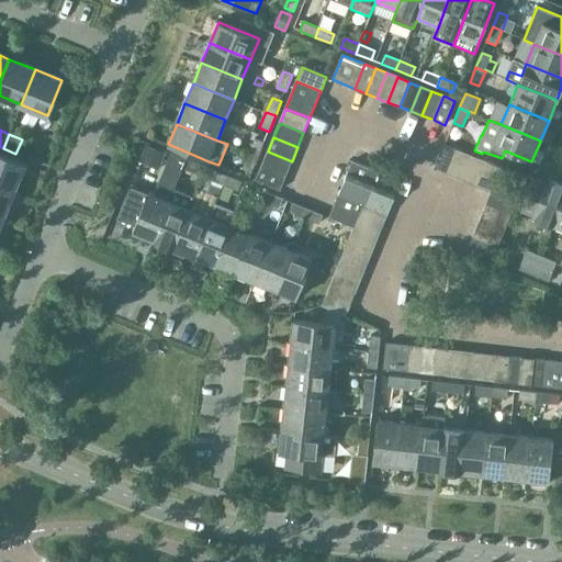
[(256,138),(249,153),(259,156),(265,142),(256,138)]
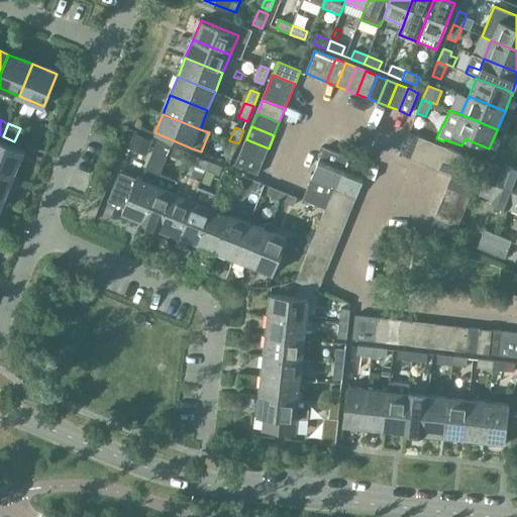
[(128,149),(144,157),(151,140),(134,133),(128,149)]
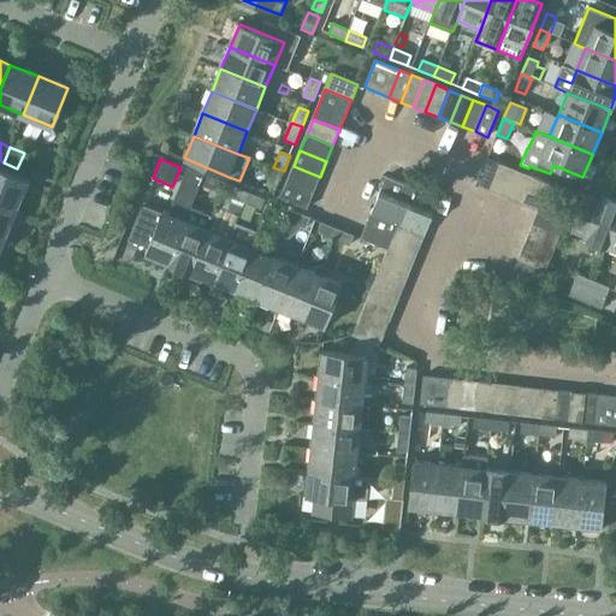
[(475,185),(491,191),(502,165),(486,159),(475,185)]
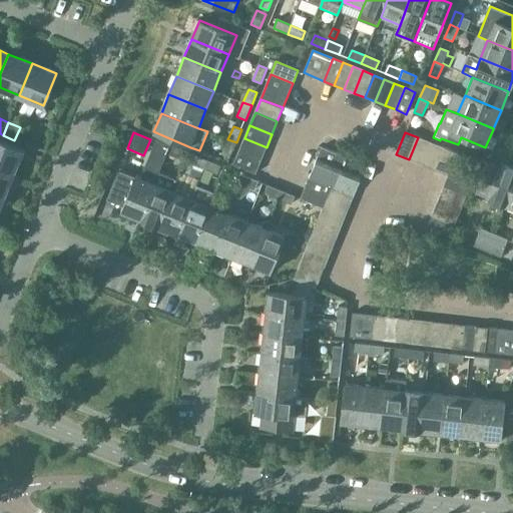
[(409,159),(422,164),(431,142),(418,137),(409,159)]
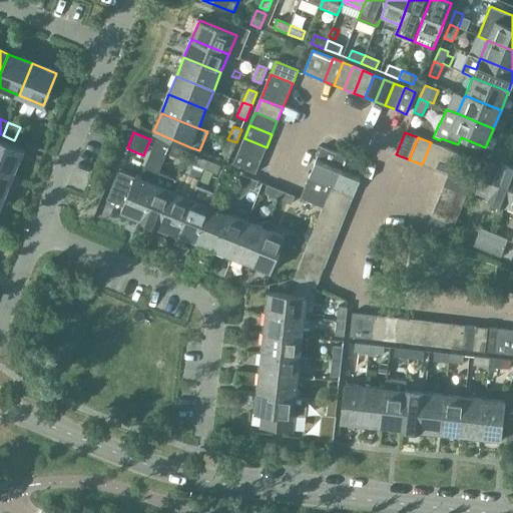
[(267,147),(244,138),(233,164),(255,173),(267,147)]
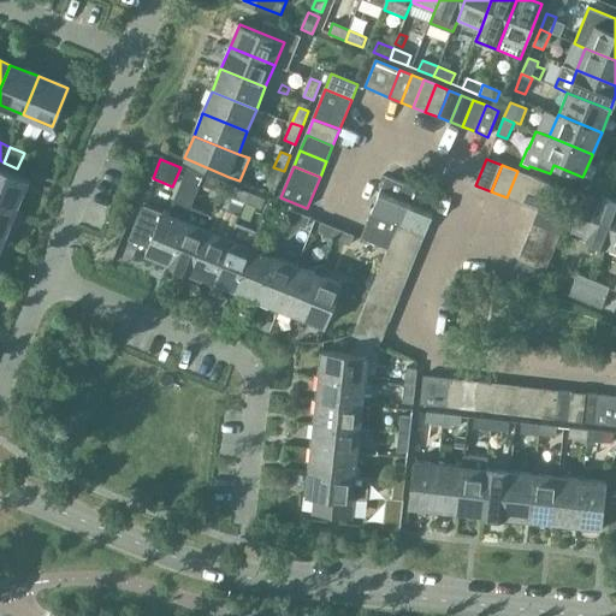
[(188,167),(179,189),(196,196),(201,185),(200,184),(205,175),(188,167)]
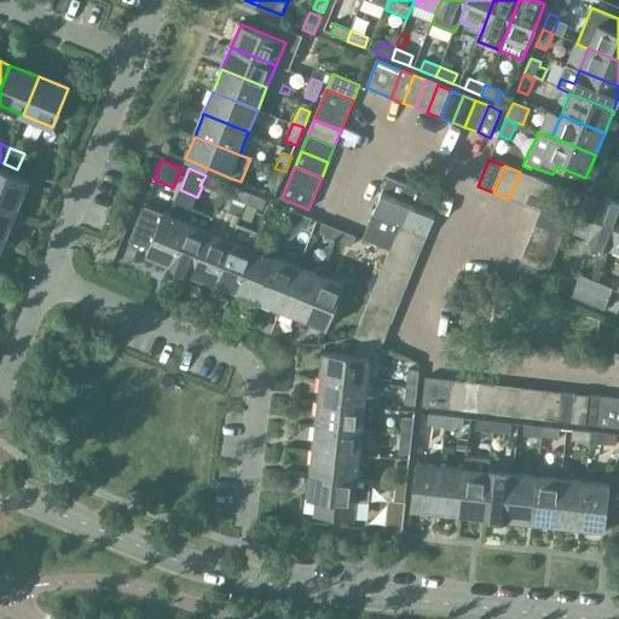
[(285,172),(275,168),(268,185),(278,190),(285,172)]
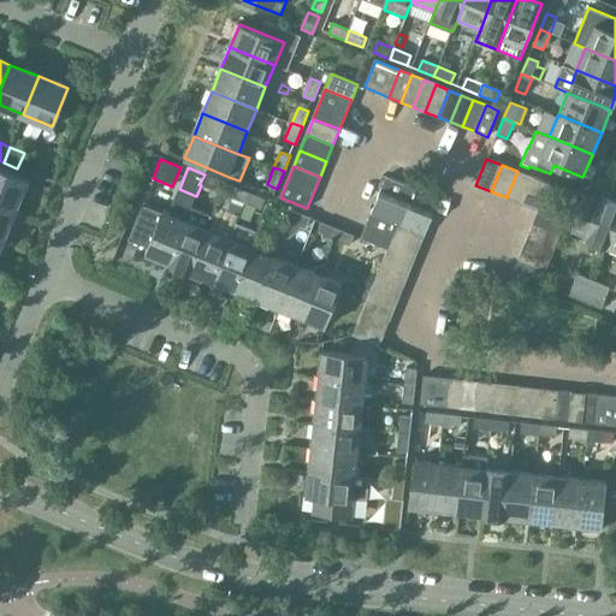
[(0,169),(0,202),(16,209),(27,181),(0,169)]
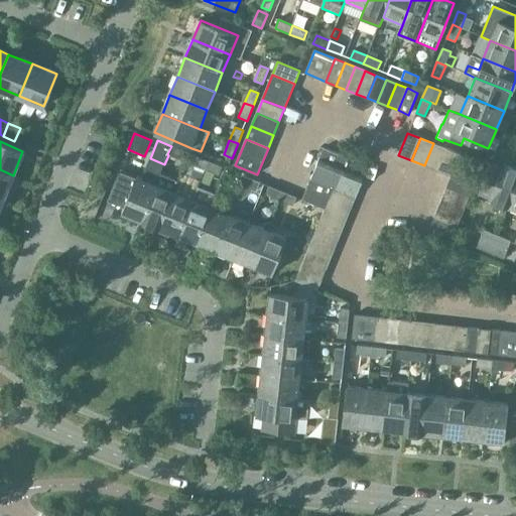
[(424,165),(437,171),(446,149),(433,143),(424,165)]
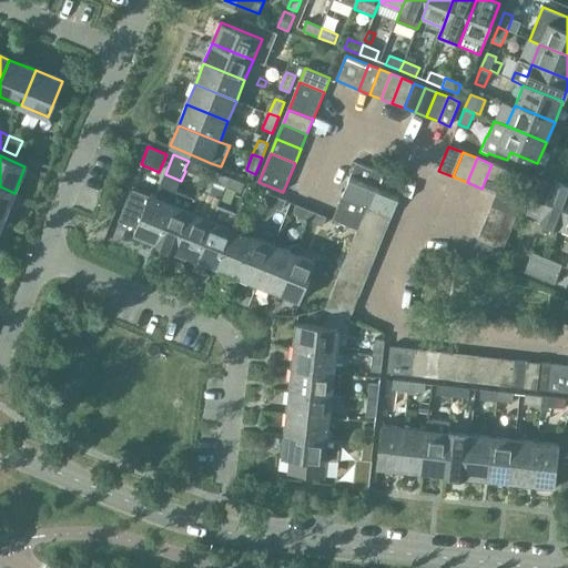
[(189,161),(184,170),(185,171),(200,176),(204,166),(189,161)]
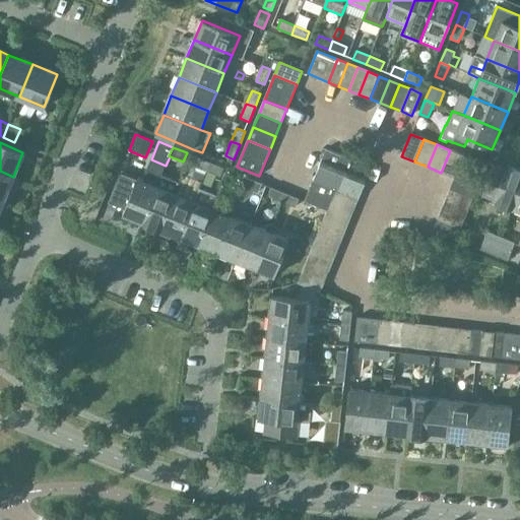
[(326,149),(310,190),(332,199),(336,189),(344,169),(348,158),(326,149)]
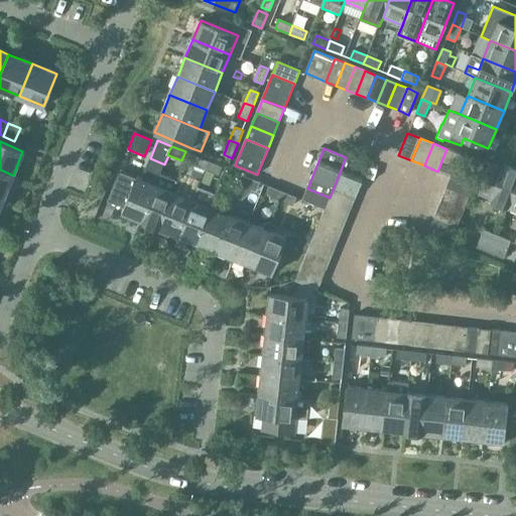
[(450,176),(446,187),(470,197),(475,185),(454,177),(463,155),(446,149),(437,171),(450,176)]
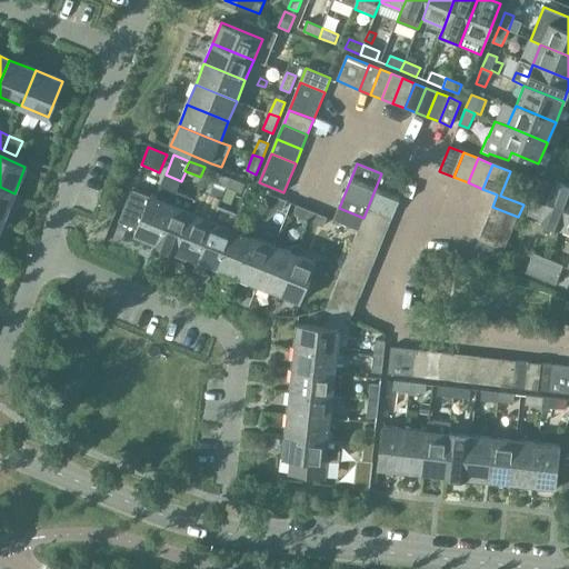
[(211,181),(215,182),(210,195),(202,191),(192,212),(176,252),(197,260),(213,220),(212,220),(221,199),(220,199),(225,187),(226,188),(230,178),(215,172),(211,181)]
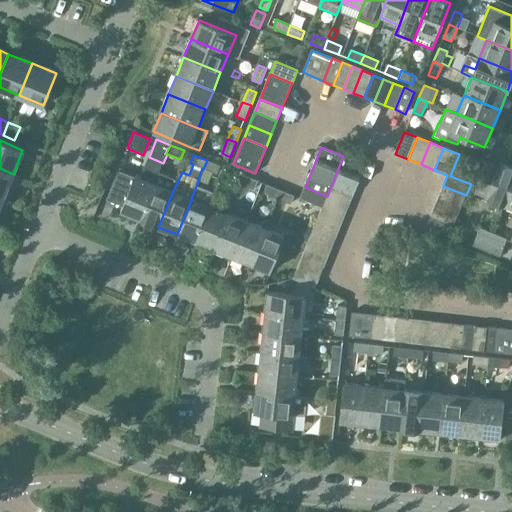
[(365,165),(343,156),(339,166),(361,175),(365,165)]
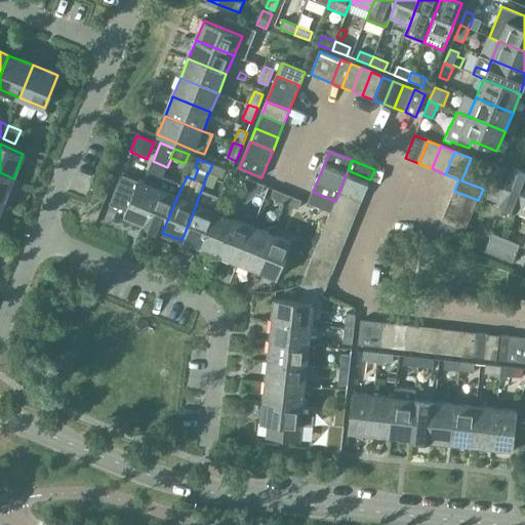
[(227,170),(212,164),(208,173),(223,178),(227,170)]
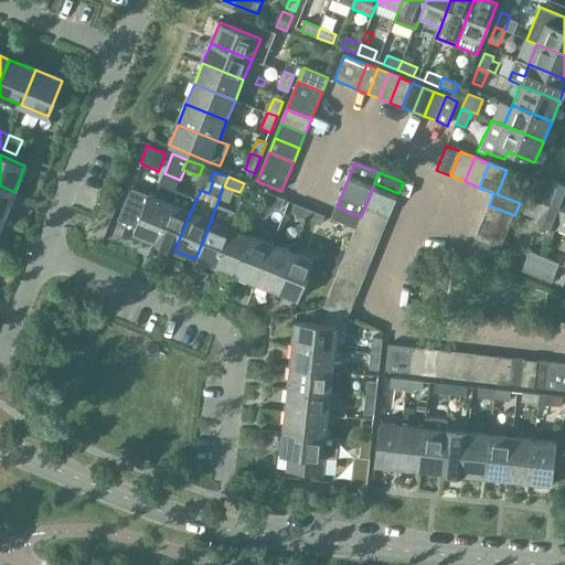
[(535,219),(556,226),(564,204),(564,183),(552,178),(550,183),(537,179),(523,212),(536,217),(535,219)]
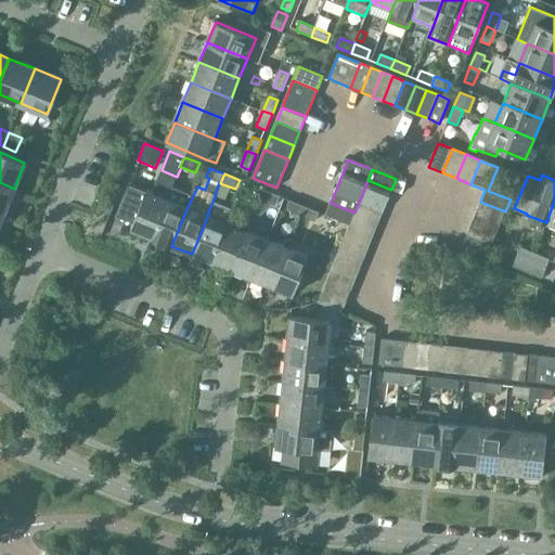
[(368,180),(359,202),(383,213),(391,190),(368,180)]
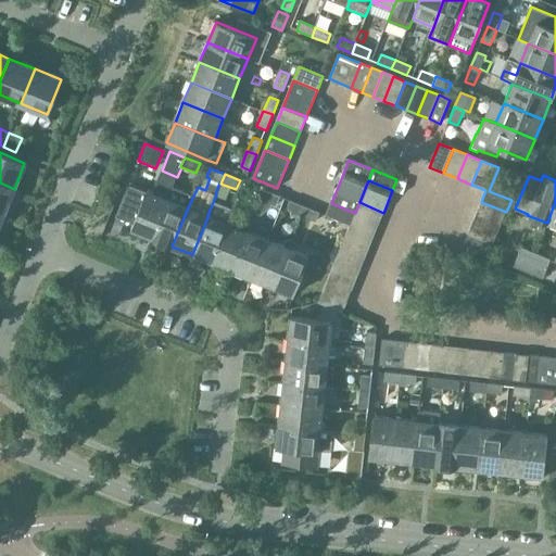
[(0,182),(0,213),(3,214),(14,189),(0,182)]
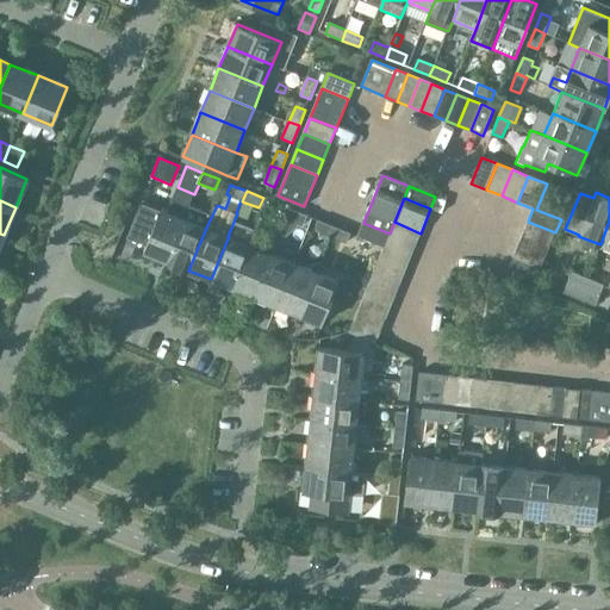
[(265,210),(286,218),(291,209),(268,200),(265,210)]
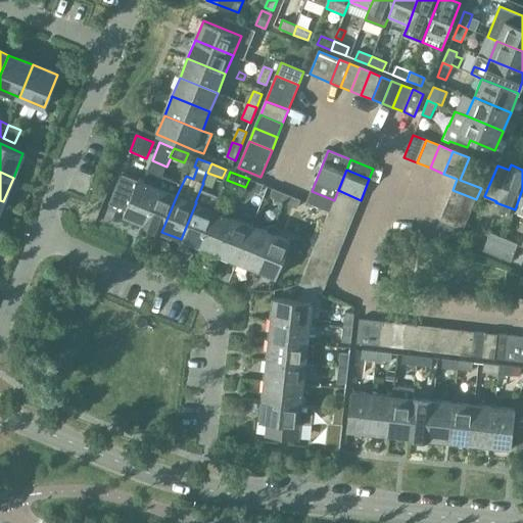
[(143,224),(158,187),(138,179),(137,182),(122,176),(110,203),(126,209),(123,216),(143,224)]
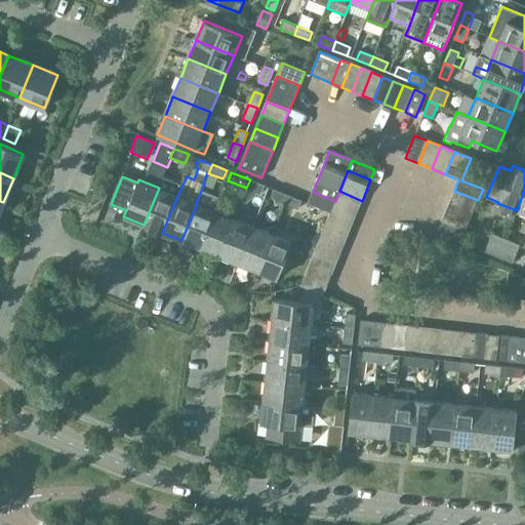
[(162,233),(177,196),(182,186),(163,177),(159,188),(144,225),(162,233)]
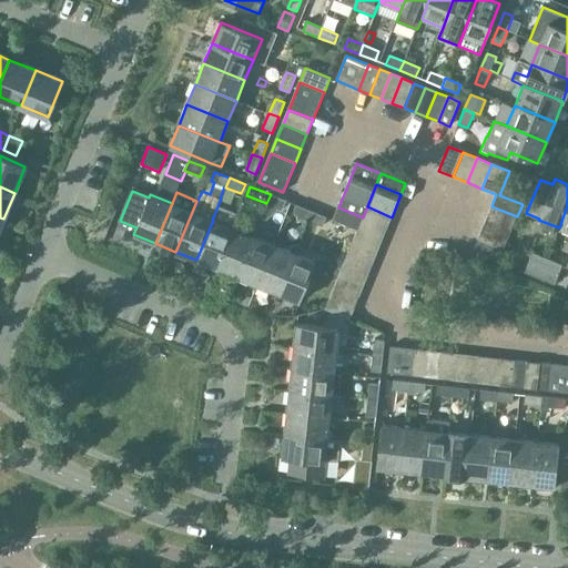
[(271,194),(266,203),(282,210),(286,201),(271,194)]
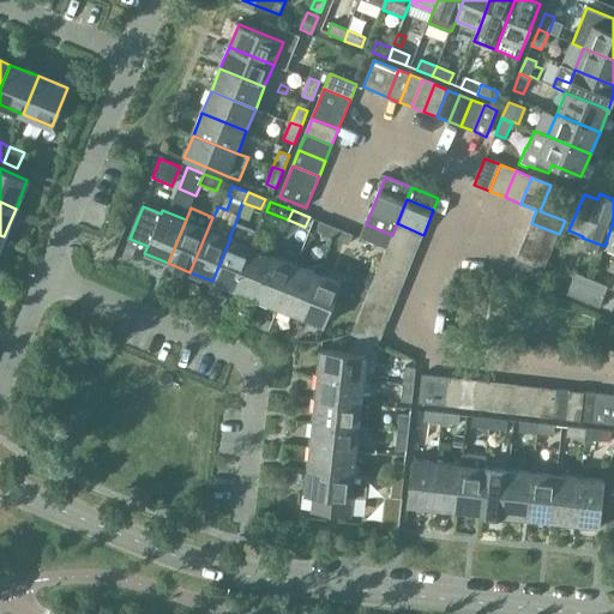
[(317,232),(333,239),(337,229),(320,222),(317,232)]
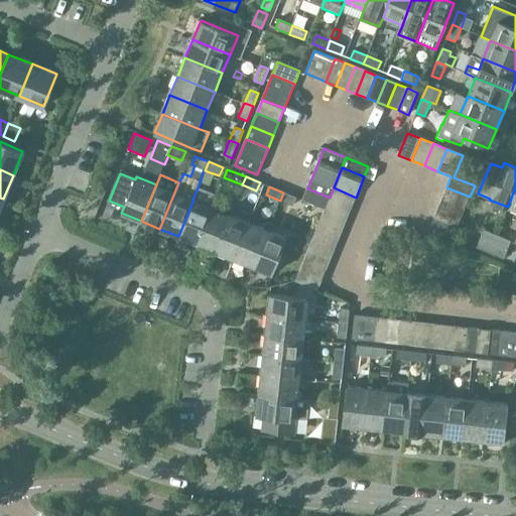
[(178,236),(197,244),(212,208),(217,195),(199,187),(194,200),(178,236)]
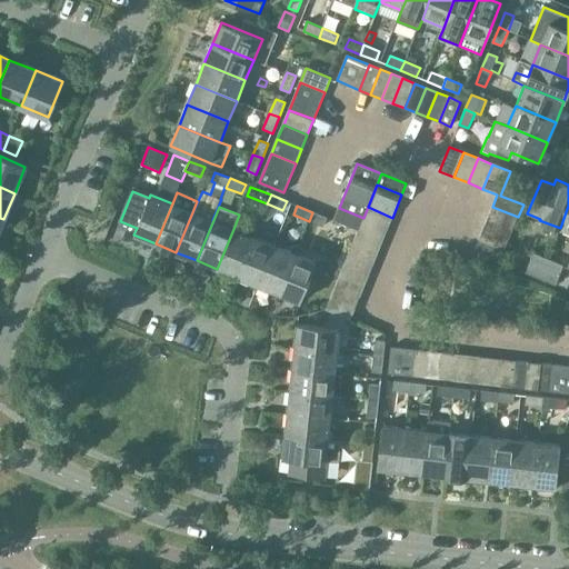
[(368,207),(363,218),(388,229),(392,218),(368,207)]
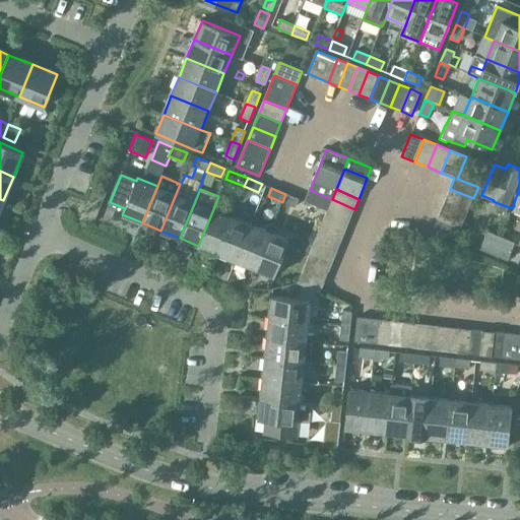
[(450,189),(446,199),(469,208),(473,198),(450,189)]
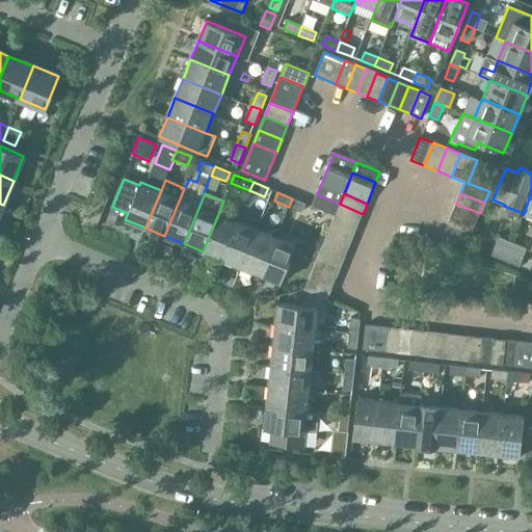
[(312,206),(335,215),(340,204),(317,194),(312,206)]
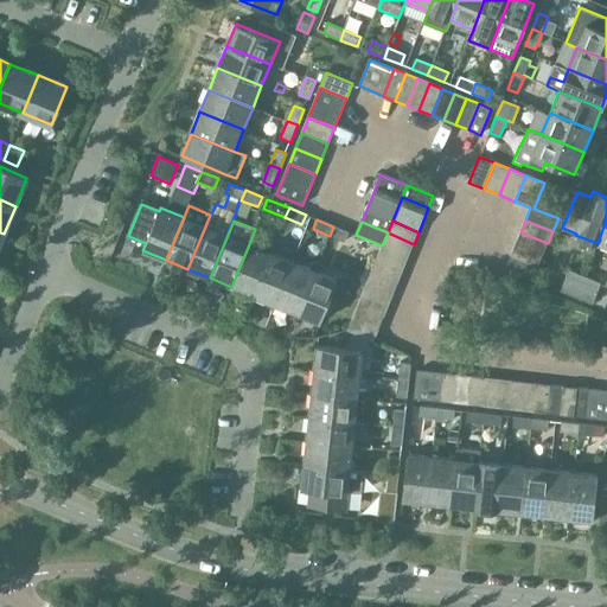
[(333,227),(330,236),(345,242),(349,232),(333,227)]
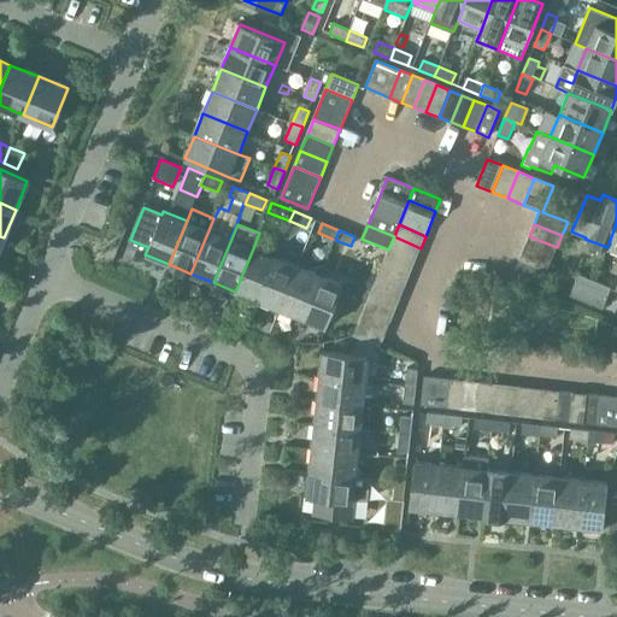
[(394,236),(388,250),(416,260),(421,248),(394,236)]
